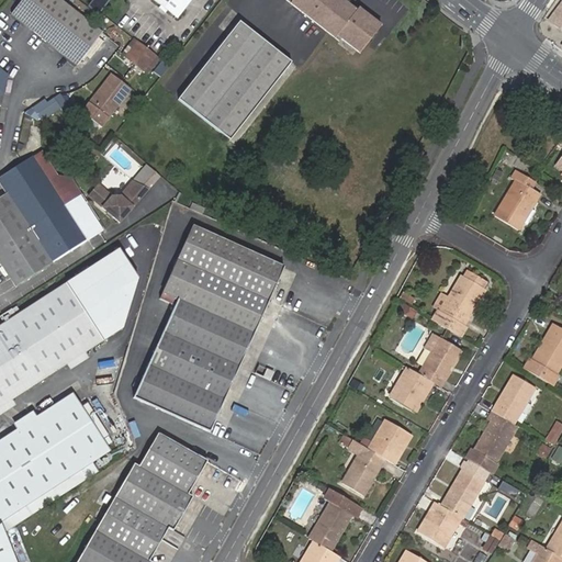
[(103,33),(60,0),(22,0),(11,14),(77,66),(103,33)]
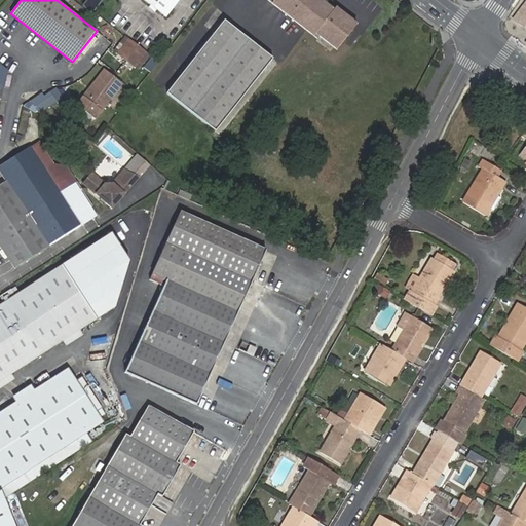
[(144,0),(165,19),(181,0),(144,0)]
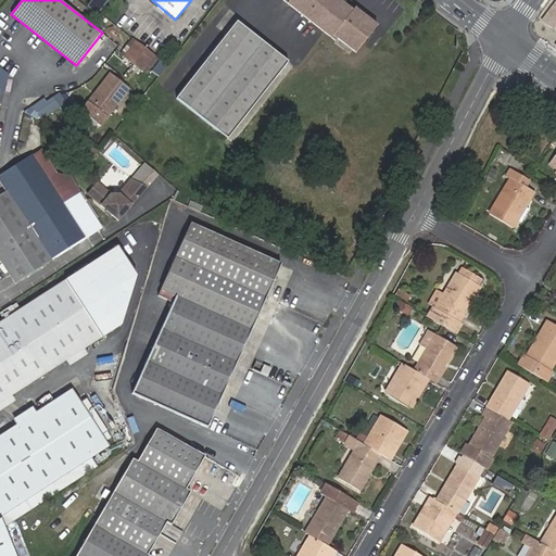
[(286,0),(293,5),(291,8),(318,29),(340,2),(336,0),(286,0)]
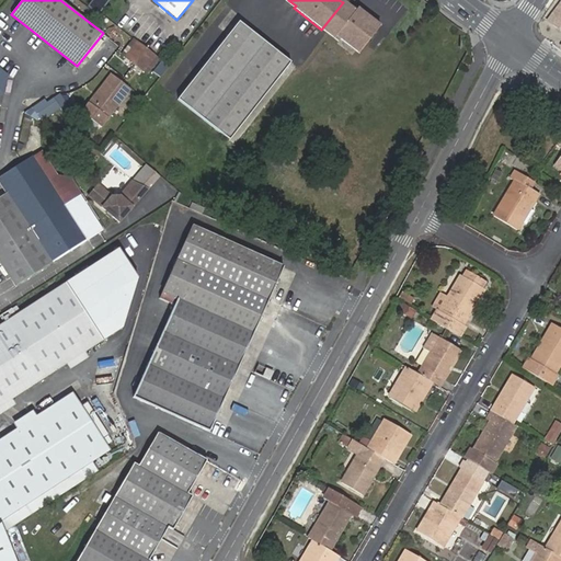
[(560,1),(548,20),(560,30),(560,1)]
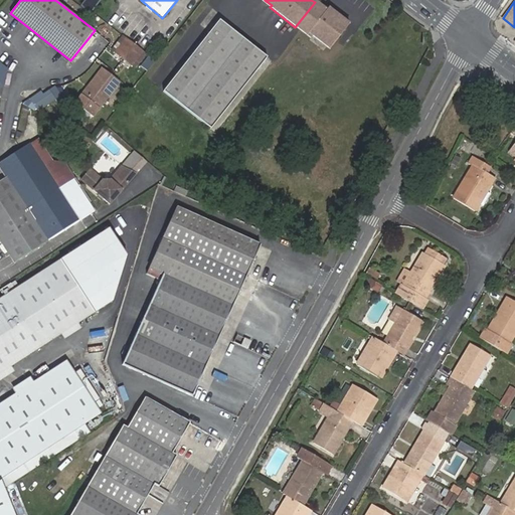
[(315,2),(295,27),(310,39),(312,36),(332,53),(352,28),(331,12),(329,14),(315,2)]
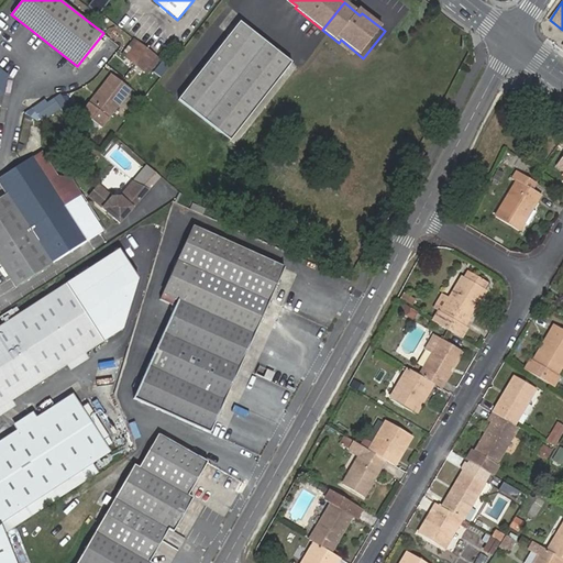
[(241,24),(250,31),(253,28),(234,12),(220,29),(230,37),(241,24)]
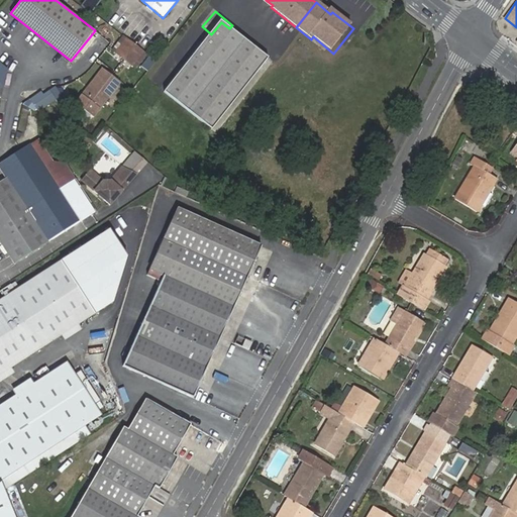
[(211,34),(163,91),(208,131),(268,62),(229,28),(221,22),(211,34)]
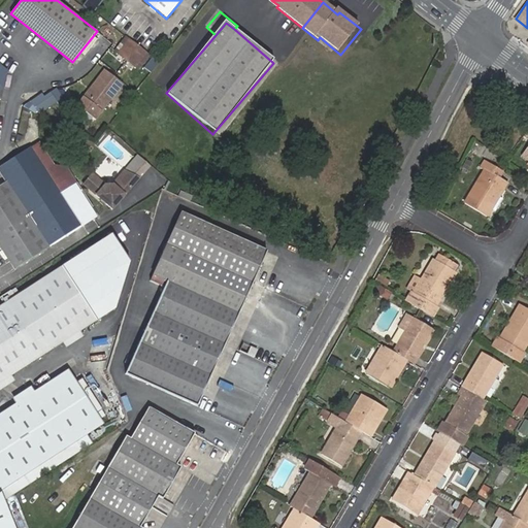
[(140,70),(152,57),(127,39),(117,52),(121,55),(120,56),(135,68),(136,68),(140,70)]
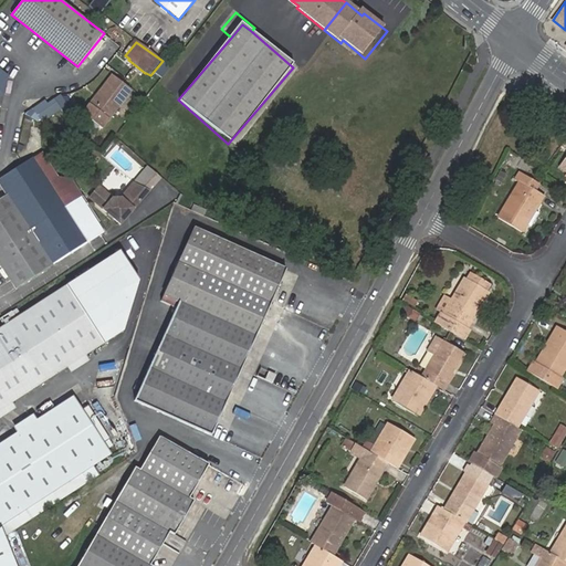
[(155,72),(161,76),(170,67),(164,62),(155,72)]
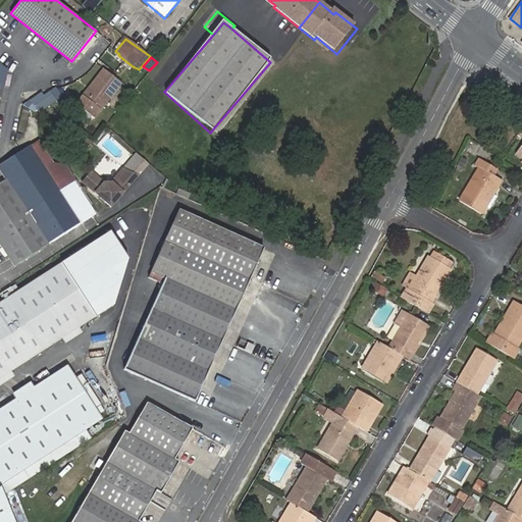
[(94,118),(121,83),(103,68),(75,104),(94,118)]
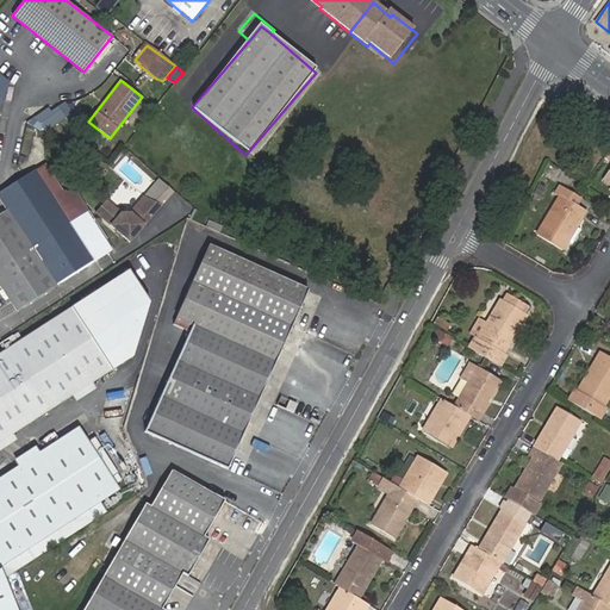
[(50,112),(48,109),(35,117),(44,131),(64,117),(68,122),(74,117),(63,103),(50,112)]
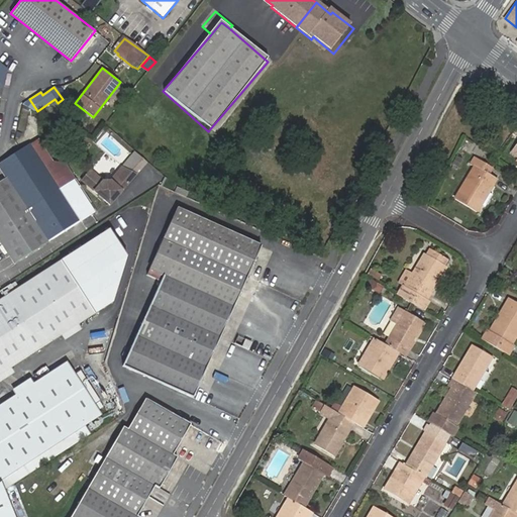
[(0,245),(8,260),(90,207),(68,175),(62,165),(53,163),(44,168),(30,144),(0,164),(0,173),(4,179),(0,181),(0,245)]
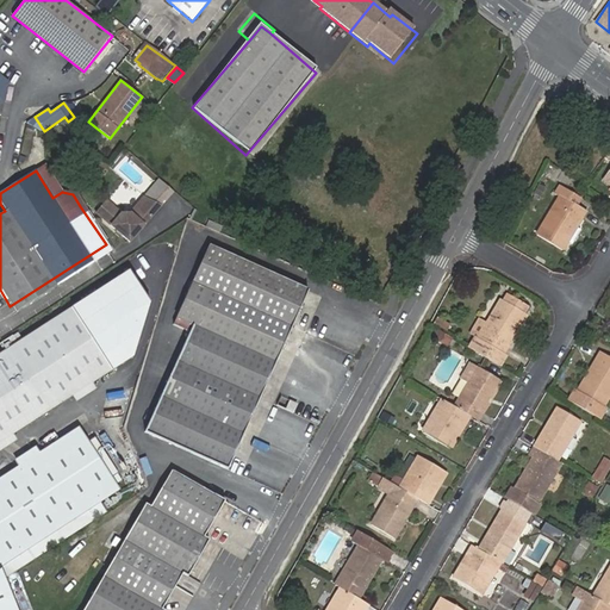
[(571,224),(576,228),(585,212),(571,204),(576,194),(553,181),(548,190),(558,197),(536,234),(562,250),(568,241),(562,238),(571,224)]
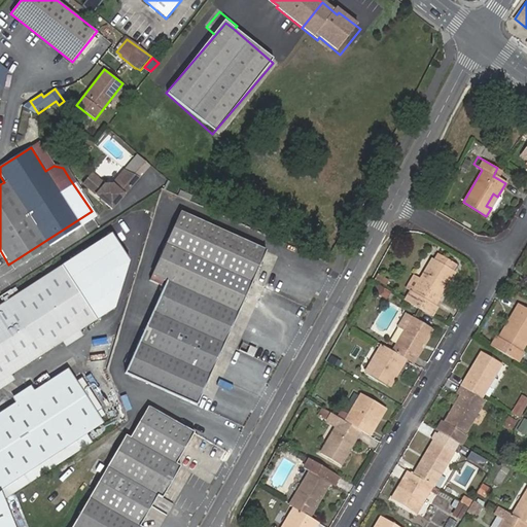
[(88,175),(77,185),(105,212),(134,182),(118,175),(105,188),(100,186),(88,175)]
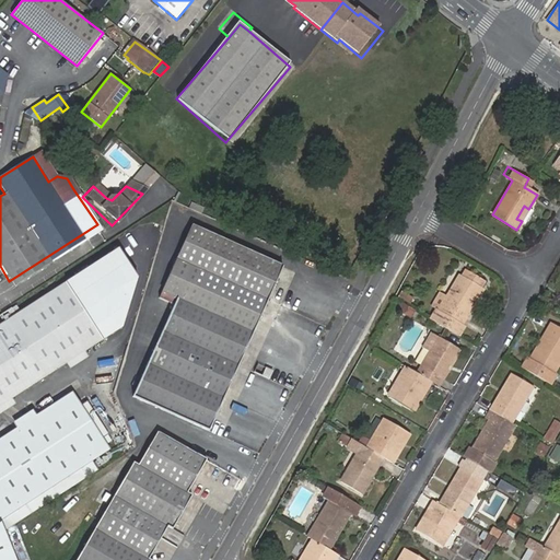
[(533,211),(528,209),(524,206),(516,219),(522,221),(525,223),(533,211)]
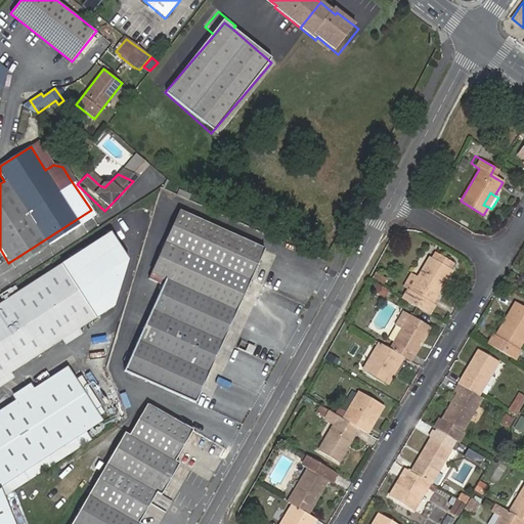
[(267,252),(195,216),(166,276),(173,279),(129,369),(194,402),(267,252)]
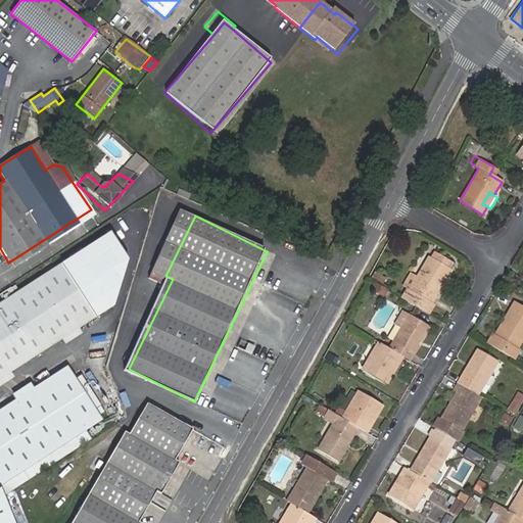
[(0,379),(4,377),(41,353),(57,342),(75,331),(88,322),(106,311),(121,267),(102,237),(80,252),(54,270),(0,304),(0,379)]
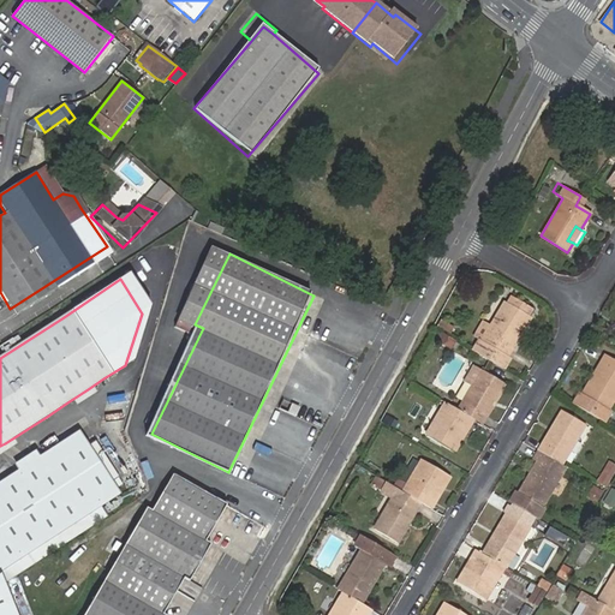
[(476,336),(467,348),(503,370),(511,358),(508,357),(517,341),(512,340),(519,324),(524,327),(529,320),(525,317),(529,310),(501,293),(497,300),(501,303),(479,340),(476,336)]
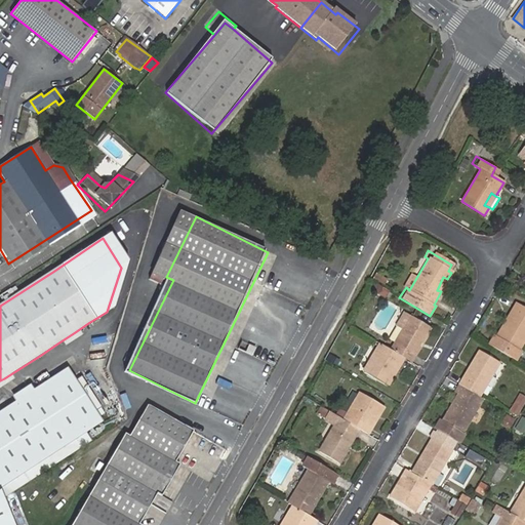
[(441,291),(447,279),(443,277),(437,290),(441,291)]
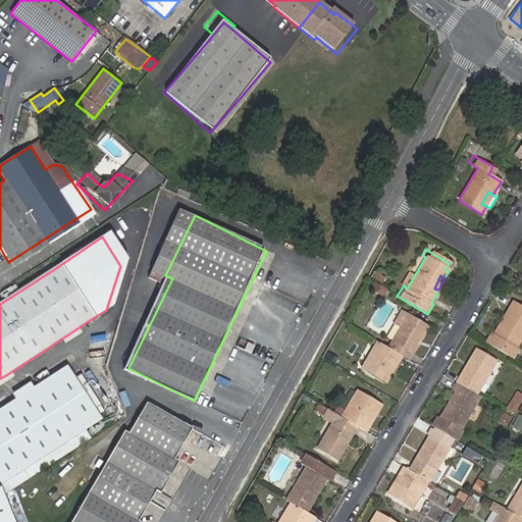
[(384,289),(371,281),(366,290),(379,298),(384,289)]
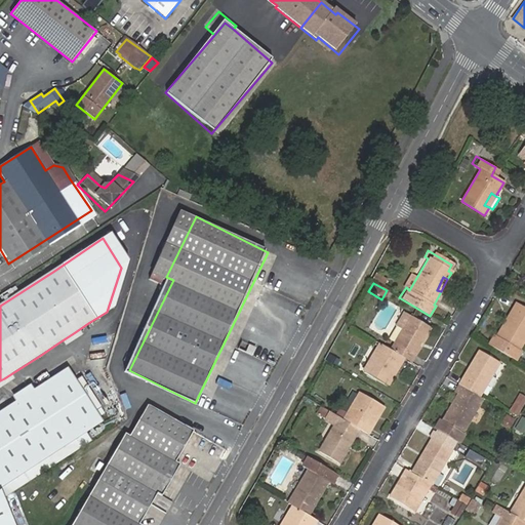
[(492,335),(487,345),(516,361),(522,352),(519,350),(524,339),(524,308),(517,303),(508,317),(513,321),(506,332),(500,328),(495,336),(492,335)]
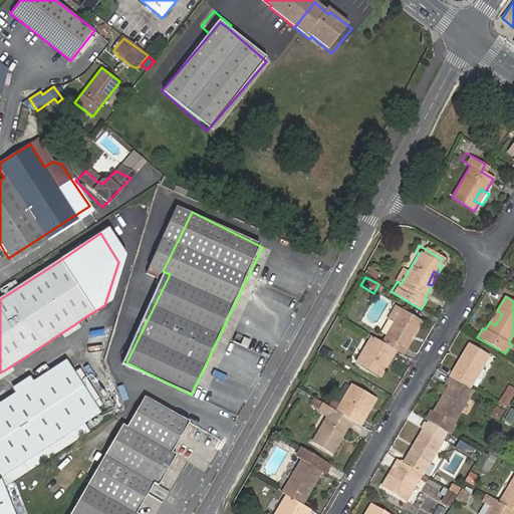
[(392,323),(380,341),(396,350),(403,354),(412,340),(408,338),(415,325),(419,327),(422,322),(393,305),(384,319),(392,323)]
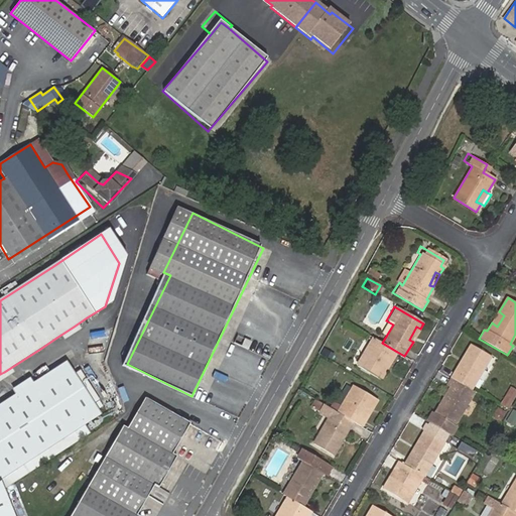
[(499,311),(492,323),(497,327),(504,315),(499,311)]
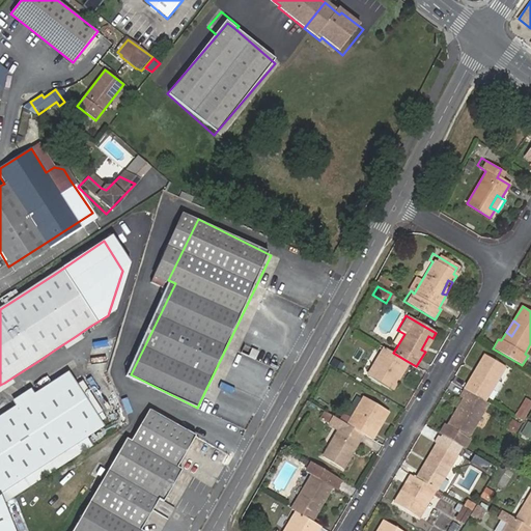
[(275,323),(272,329),(288,336),(291,329),(275,323)]
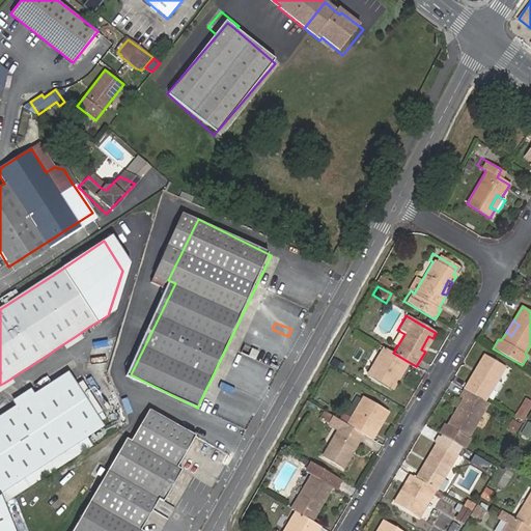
[(81,344),(76,336),(58,347),(63,356),(81,344)]
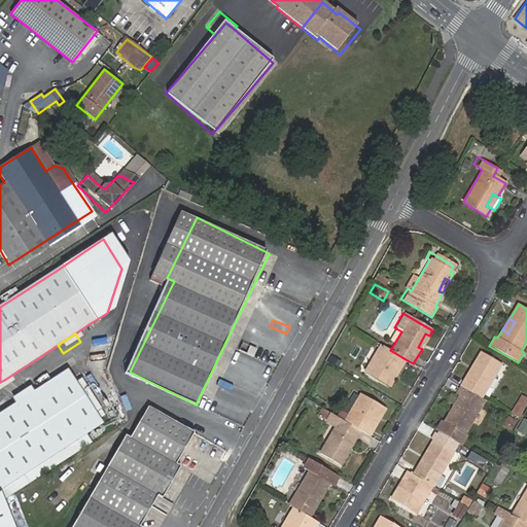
[(422,349),(429,336),(425,334),(418,347),(422,349)]
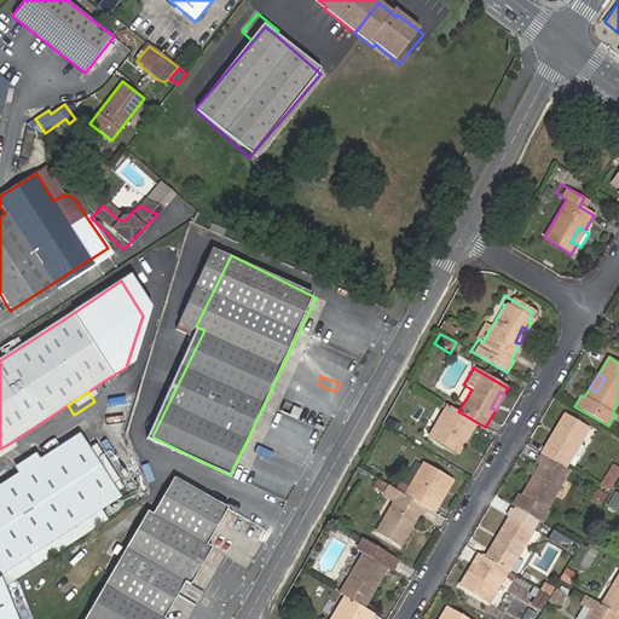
[(458,411),(445,404),(428,437),(458,453),(463,444),(457,441),(464,429),(470,433),(476,422),(458,411)]
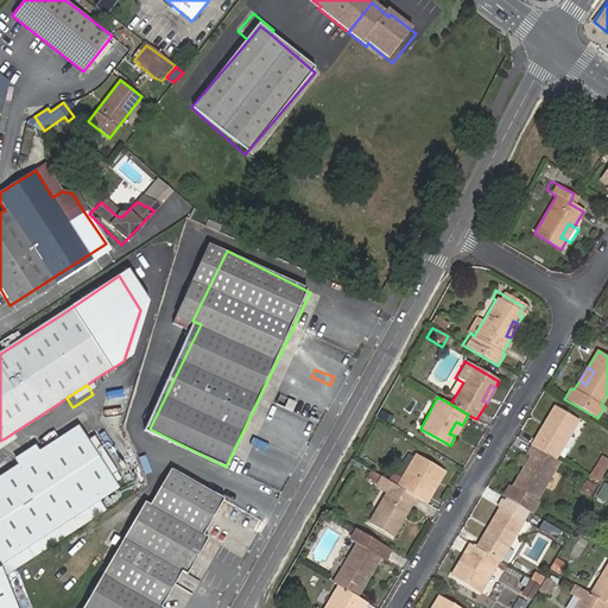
[(542,426),(531,445),(555,460),(580,420),(555,405),(550,413),(553,417),(546,429),(542,426)]
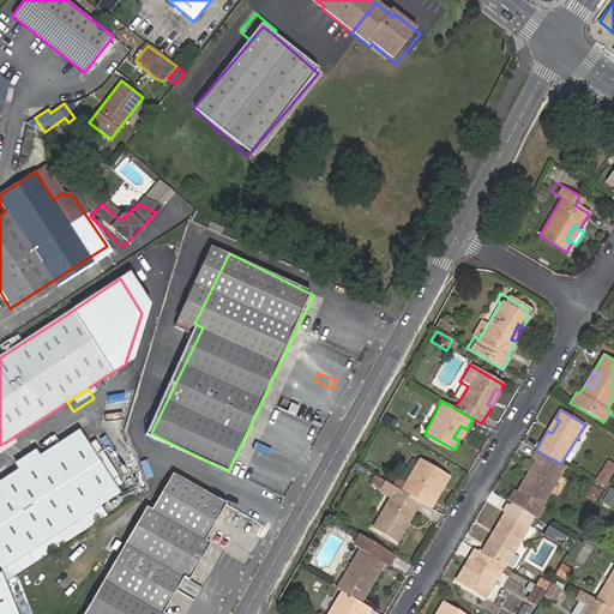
[(555,417),(547,431),(552,433),(559,421),(555,417)]
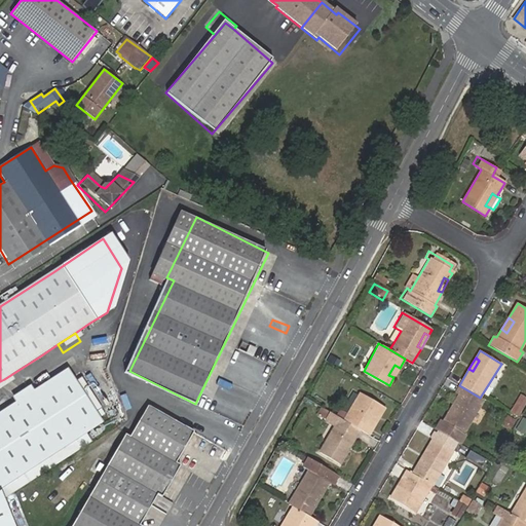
[(388,375),(393,377),(400,368),(395,365),(388,375)]
